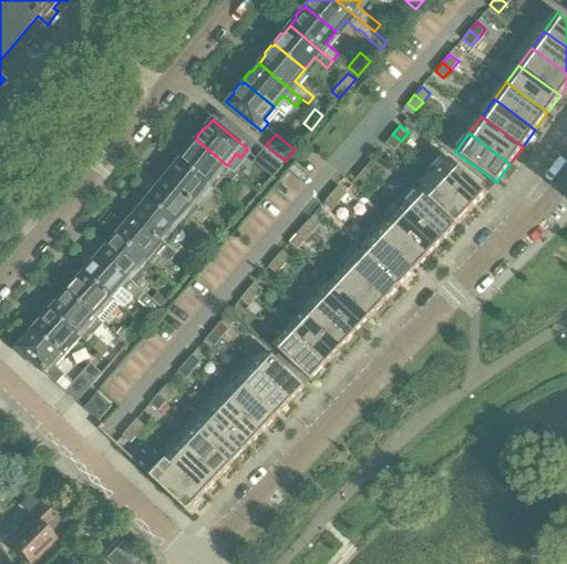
[(401,141),(392,134),(385,142),(393,149),(401,141)]
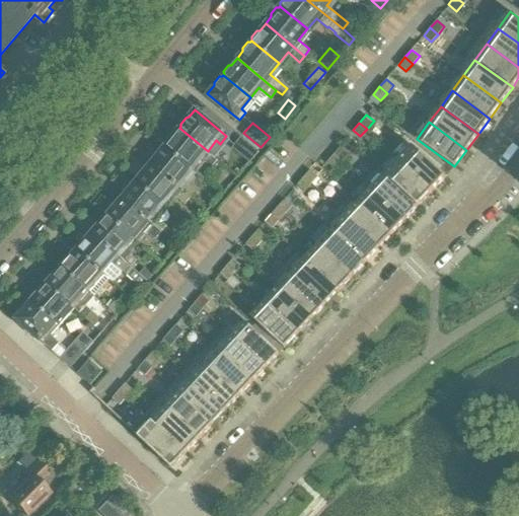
[(166,144),(164,145),(193,168),(202,158),(213,167),(219,160),(208,151),(179,128),(173,135),(171,135),(165,141),(166,144)]
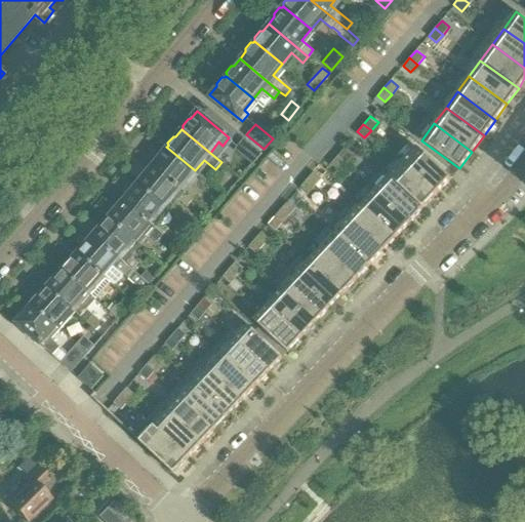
[(235,148),(252,163),(260,152),(244,138),(245,138),(243,137),(235,148)]
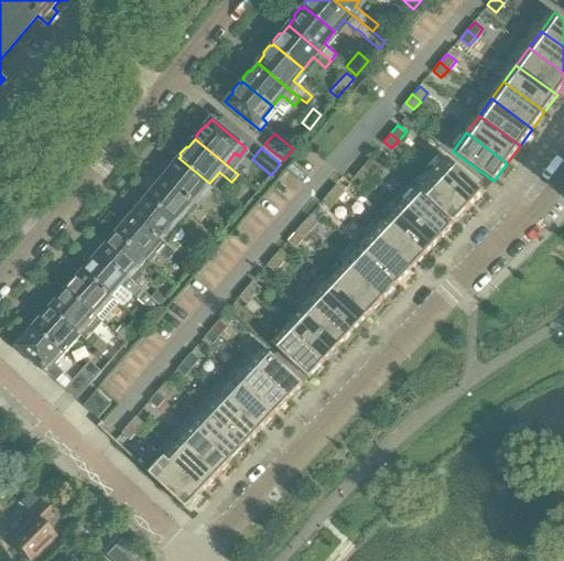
[(447,157),(432,172),(469,207),(485,191),(481,187),(447,157)]
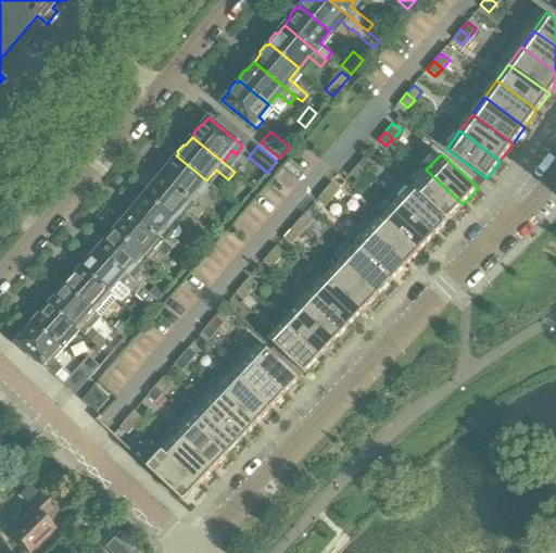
[(167,167),(161,174),(203,210),(210,202),(197,192),(206,180),(176,155),(175,158),(172,158),(166,164),(167,167)]
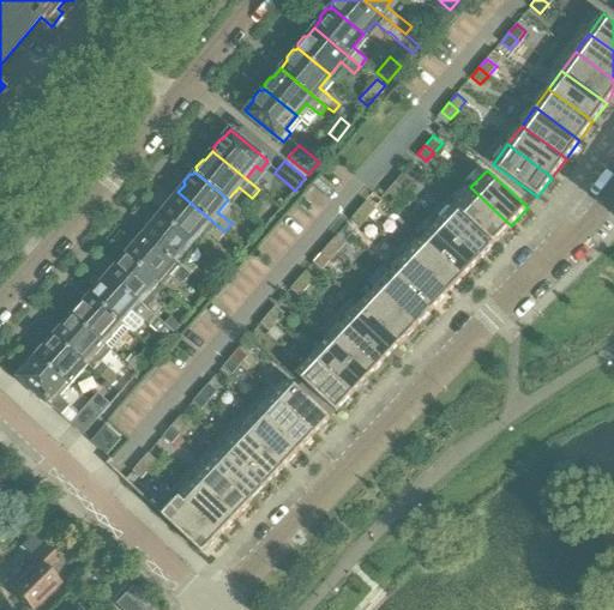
[(403,171),(395,180),(404,188),(411,179),(403,171)]
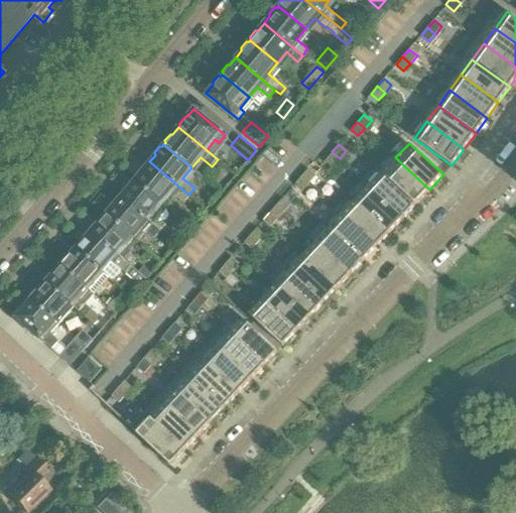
[(340,158),(332,151),(326,159),(333,165),(340,158)]
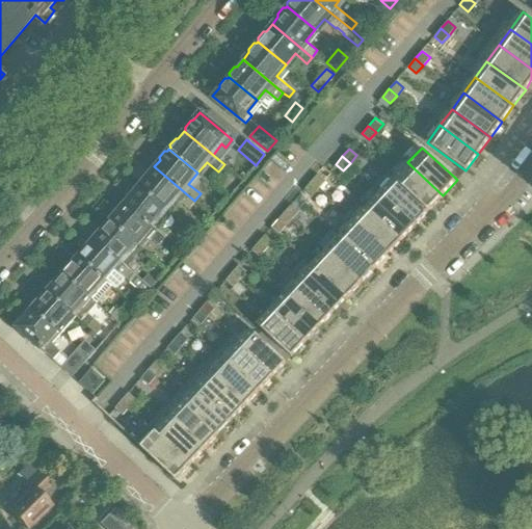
[(388,169),(387,169),(394,177),(429,210),(443,195),(407,162),(395,176),(388,169)]
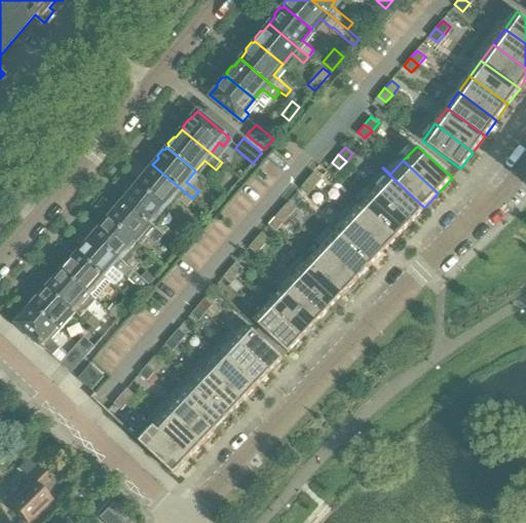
[(139,181),(138,183),(165,207),(175,195),(187,204),(192,198),(152,164),(147,172),(144,172),(139,178),(139,181)]
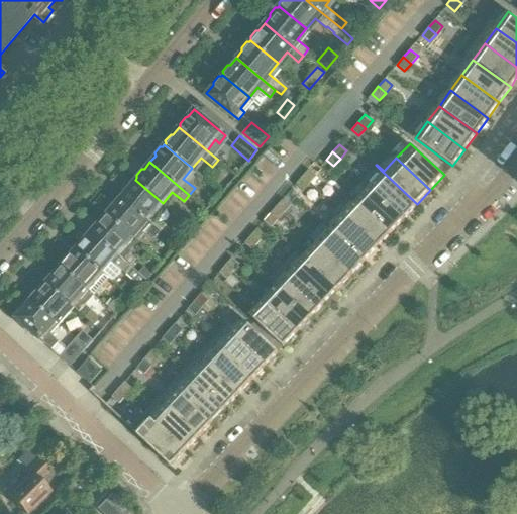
[(376,165),(363,179),(370,186),(403,218),(417,204),(383,172),(376,165)]
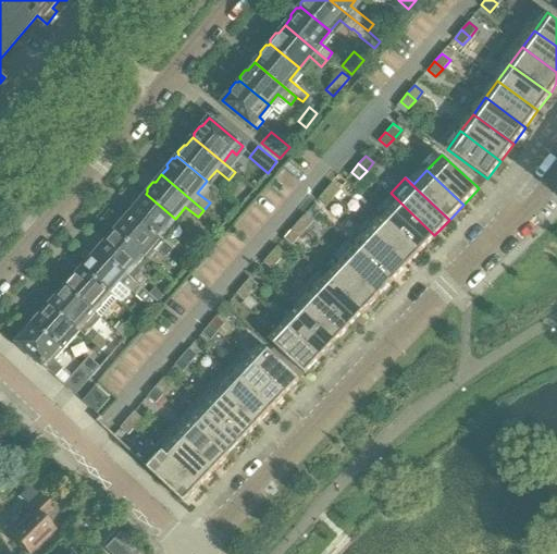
[(332,181),(325,189),(333,196),(341,188),(332,181)]
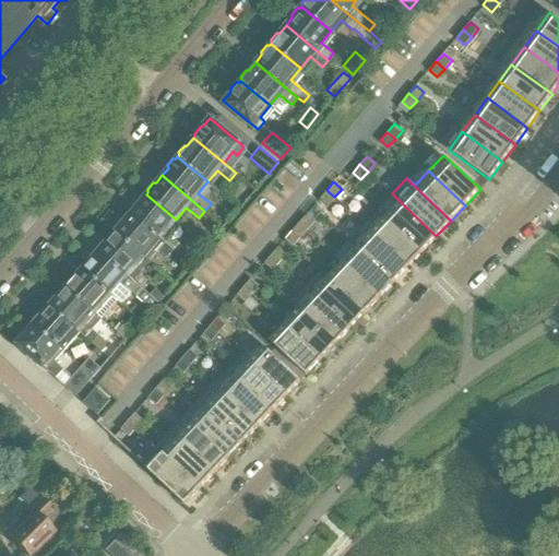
[(334,197),(326,190),(319,199),(328,205),(334,197)]
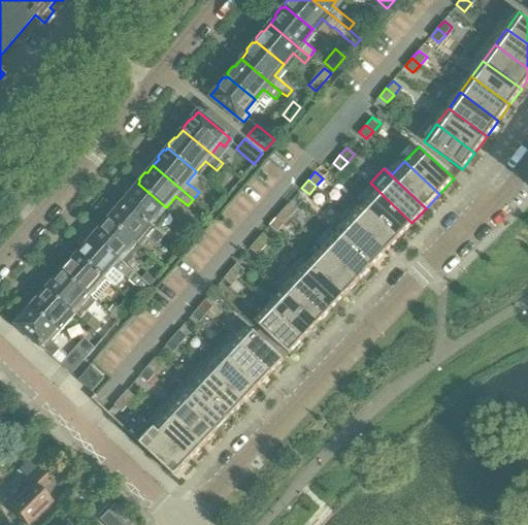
[(357,197),(364,204),(398,237),(411,223),(377,190),(370,183),(369,184),(376,191),(364,203),(357,197)]
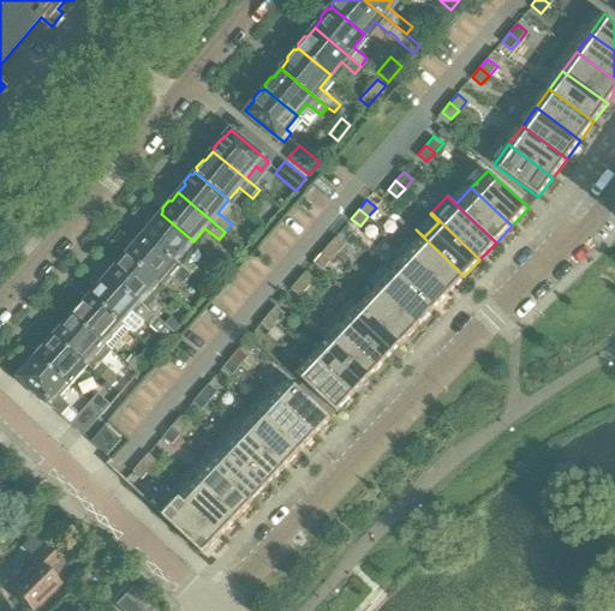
[(144,233),(191,273),(196,277),(202,271),(196,267),(197,265),(187,258),(198,245),(193,241),(161,214),(160,215),(156,215),(150,222),(150,226),(144,233)]
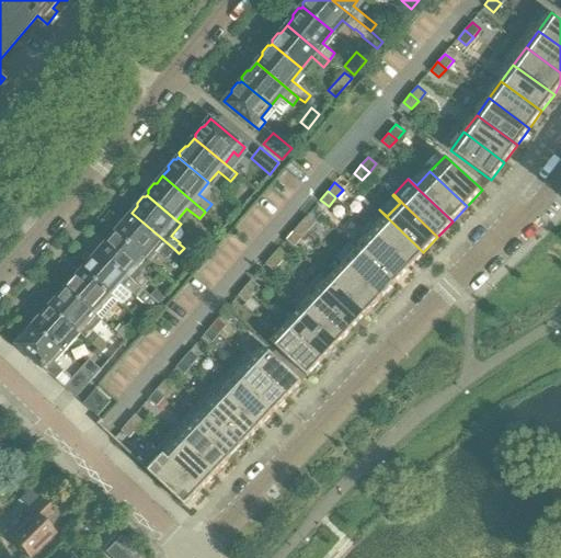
[(379,209),(365,225),(409,268),(423,252),(387,217),(379,209)]
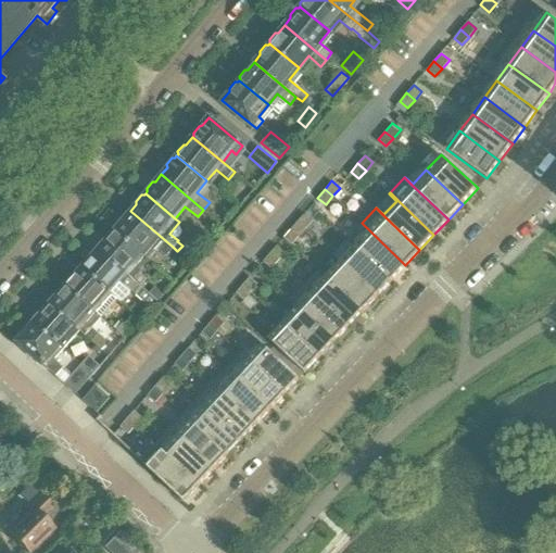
[(116,228),(115,229),(144,255),(154,243),(166,254),(173,247),(130,211),(125,218),(122,218),(115,225),(116,228)]
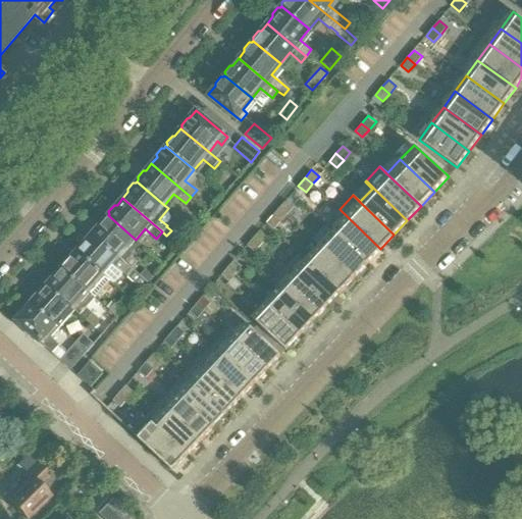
[(285,199),(278,207),(286,213),(293,206),(285,199)]
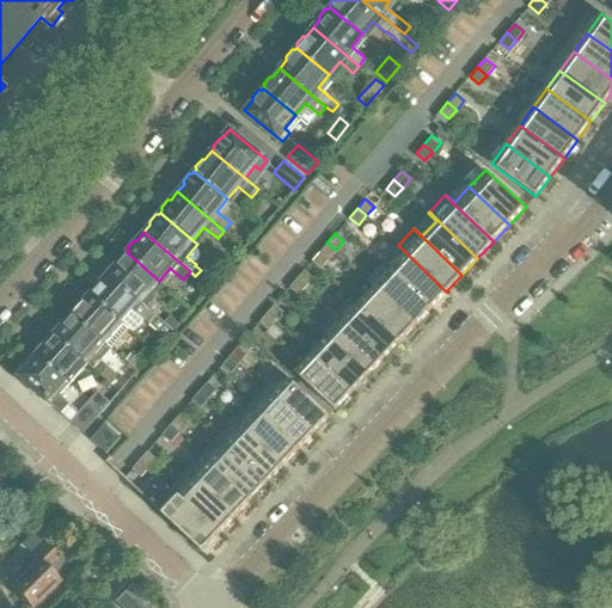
[(336,250),(326,243),(319,251),(328,259),(336,250)]
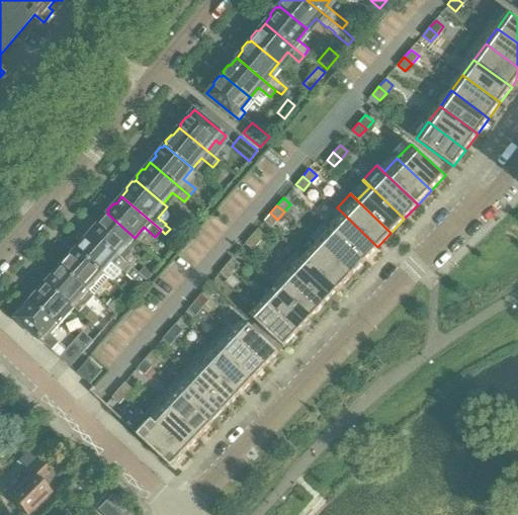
[(337,207),(323,222),(330,229),(364,261),(377,247),(337,207)]
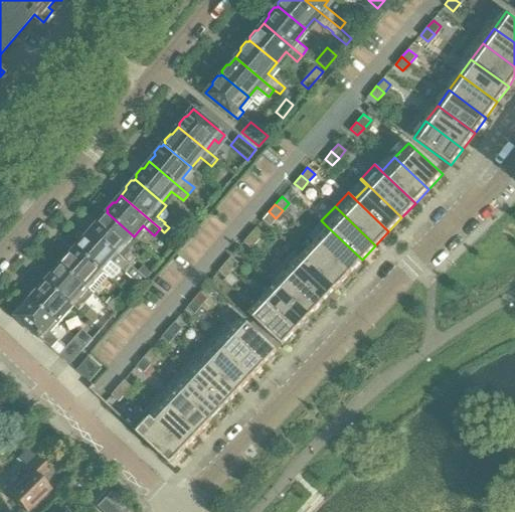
[(98,222),(92,229),(130,263),(136,257),(125,246),(134,236),(107,212),(105,213),(103,214),(97,220),(98,222)]
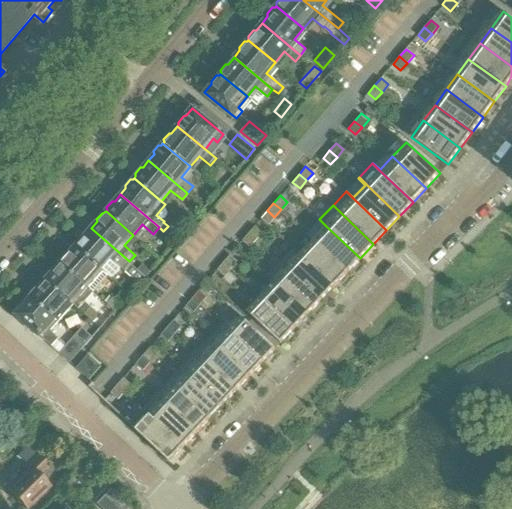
[(326,227),(313,240),(347,272),(360,258),(326,226),(319,219),(319,220),(326,227)]
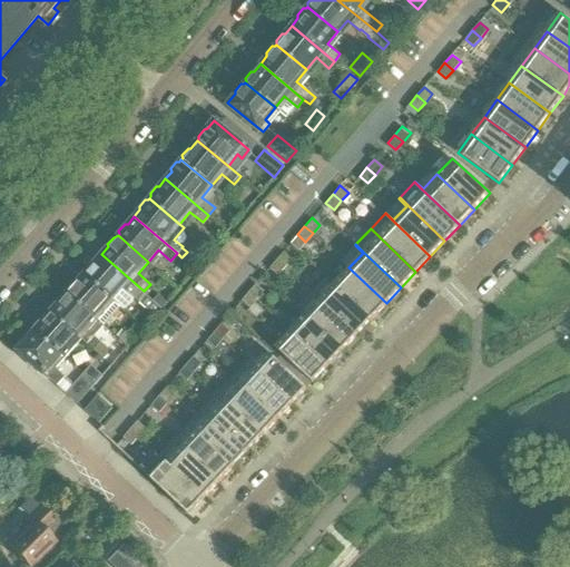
[(284,251),(276,258),(284,266),(292,257),(284,251)]
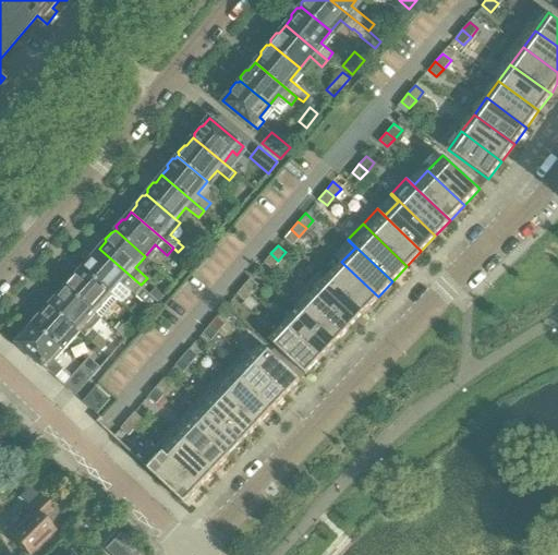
[(83,267),(110,292),(121,301),(131,289),(152,308),(158,300),(141,285),(99,249),(92,256),(89,256),(83,263),(83,266),(83,267)]
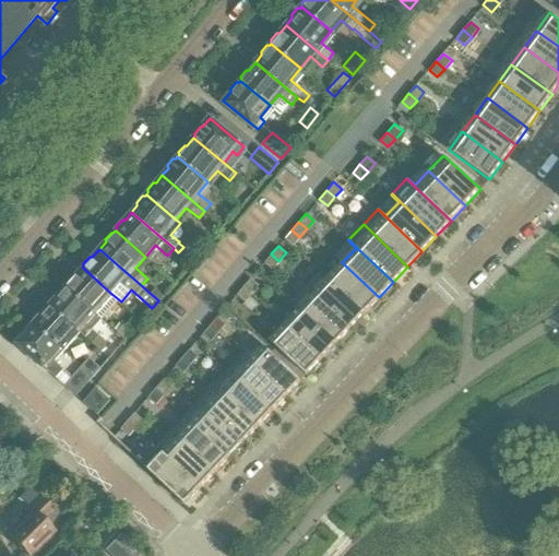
[(278,261),(271,253),(264,262),(272,269),(278,261)]
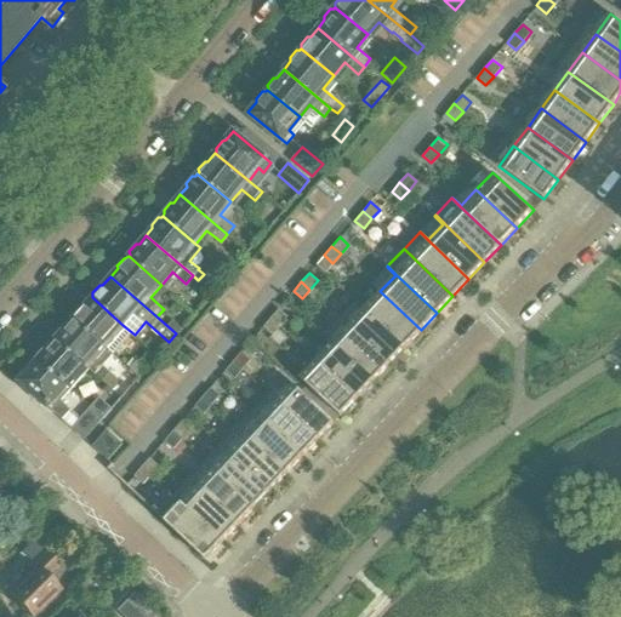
[(357,300),(355,301),(364,308),(405,347),(421,330),(380,291),(365,307),(357,300)]
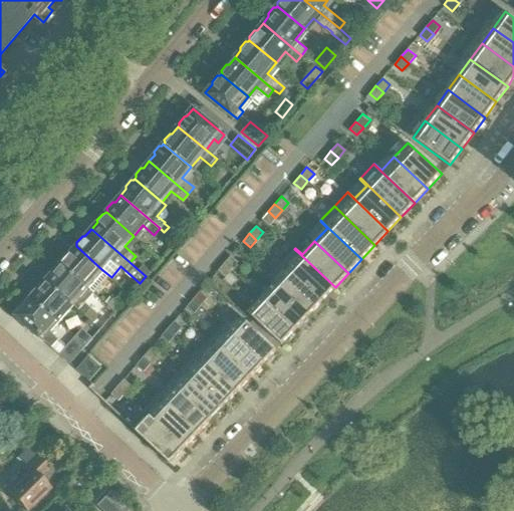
[(62,262),(61,263),(88,287),(97,277),(108,287),(114,293),(120,286),(111,277),(101,269),(76,246),(70,253),(67,253),(61,259),(62,262)]
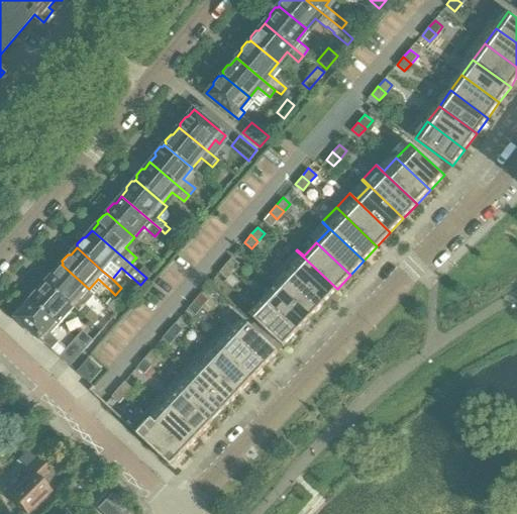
[(296,250),(283,264),(323,303),(337,289),(303,257),(296,250)]
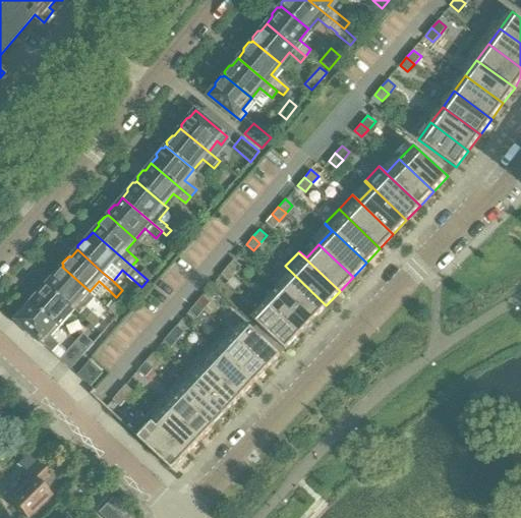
[(234,259),(227,266),(234,273),(241,265),(234,259)]
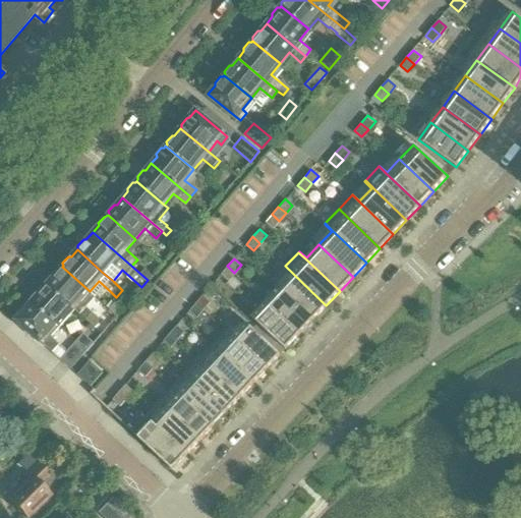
[(234,273),(227,266),(220,274),(228,280),(234,273)]
